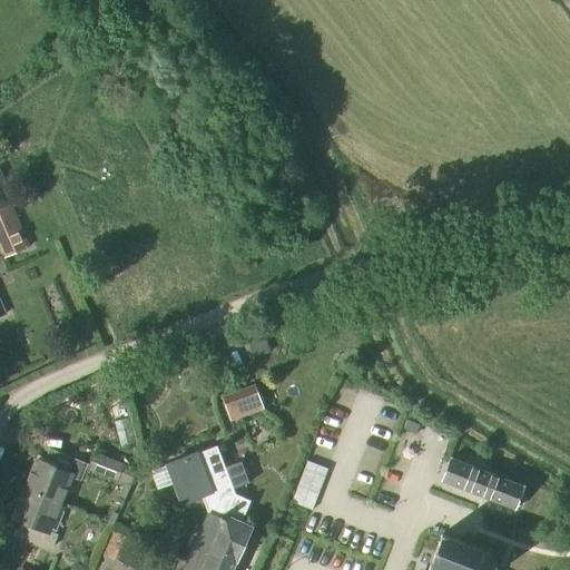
[(0,254),(2,258),(28,247),(9,204),(13,203),(0,170),(0,254)]
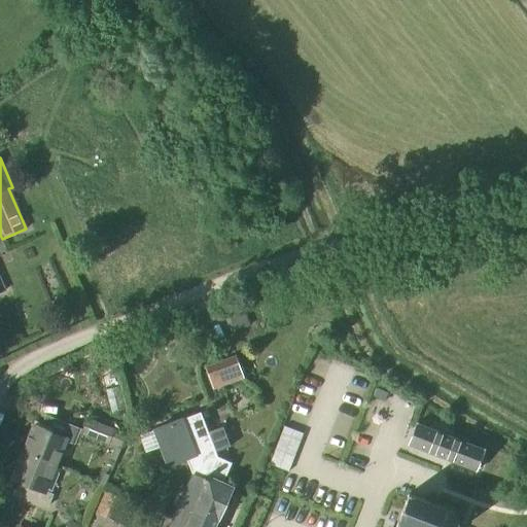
[(212,390),(243,379),(236,356),(205,366),(212,390)]
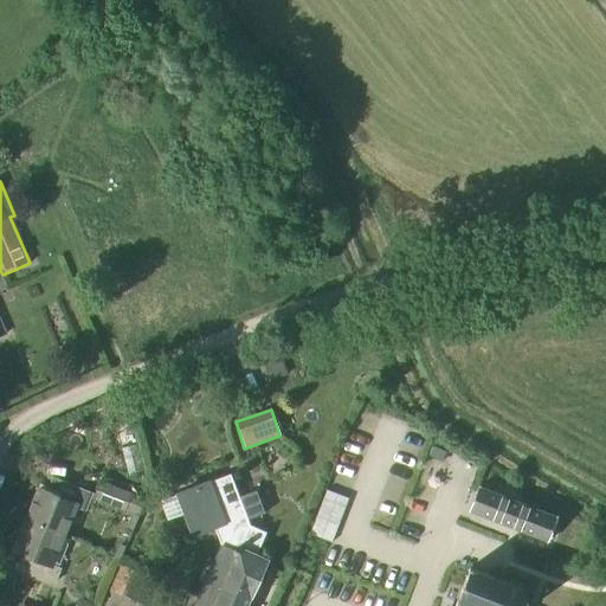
[(257,555),(266,533),(249,526),(246,520),(264,514),(256,491),(238,498),(230,475),(178,494),(193,535),(213,528),(221,547),(236,554),(239,548),(257,555)]
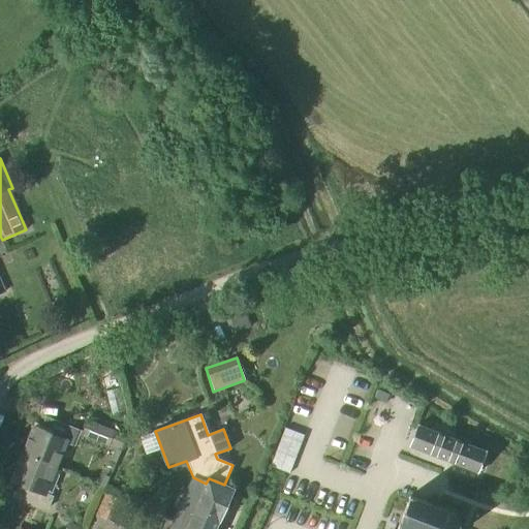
[(23,455),(55,468),(66,441),(73,444),(78,434),(120,452),(126,436),(87,421),(83,433),(54,422),(50,434),(33,428),(23,455)]
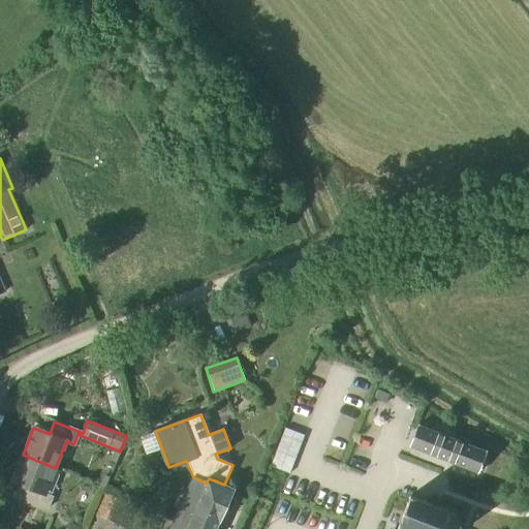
[(476,474),(485,452),(416,425),(408,447),(476,474)]
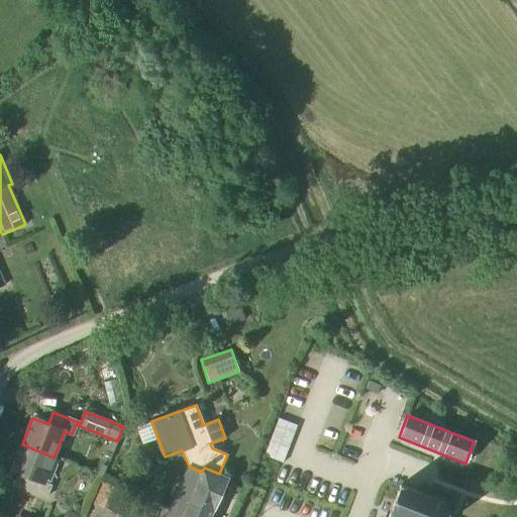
[(296,425),(278,418),(264,455),(282,462),(296,425)]
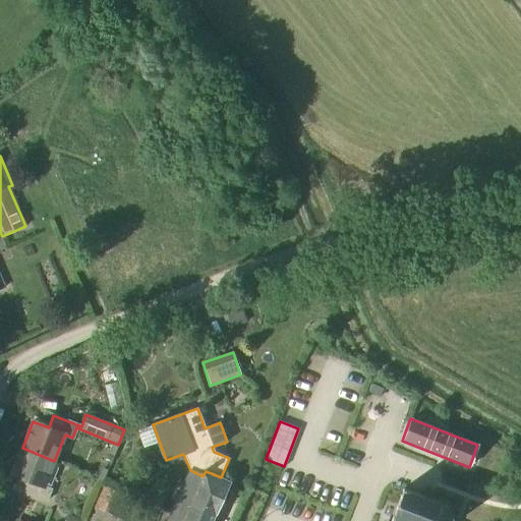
[(44,486),(54,461),(22,448),(11,474),(26,480),(22,491),(47,502),(52,489),(44,486)]
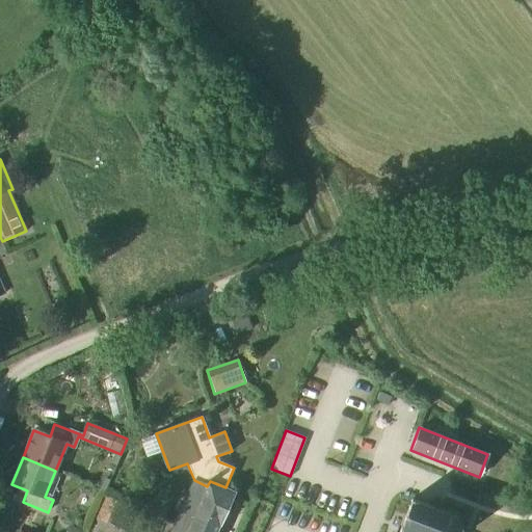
[(216,531),(235,491),(225,487),(210,481),(207,486),(194,480),(170,531),(216,531)]
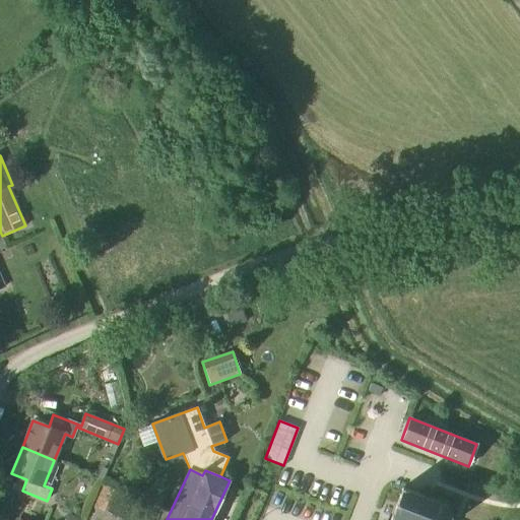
[(110,515),(119,493),(104,484),(93,508),(107,513),(110,515)]
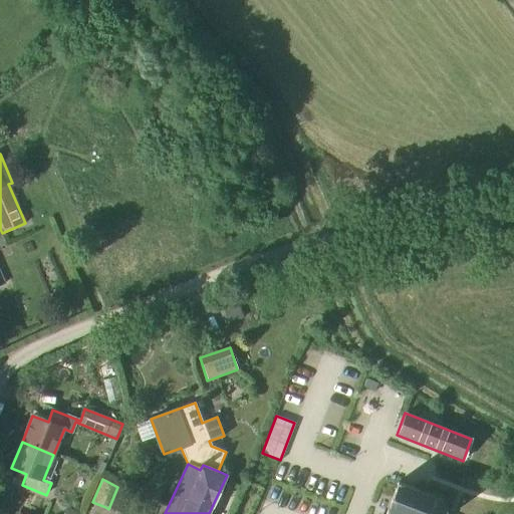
[(444,513),(446,510),(441,498),(398,482),(386,513),(444,513)]
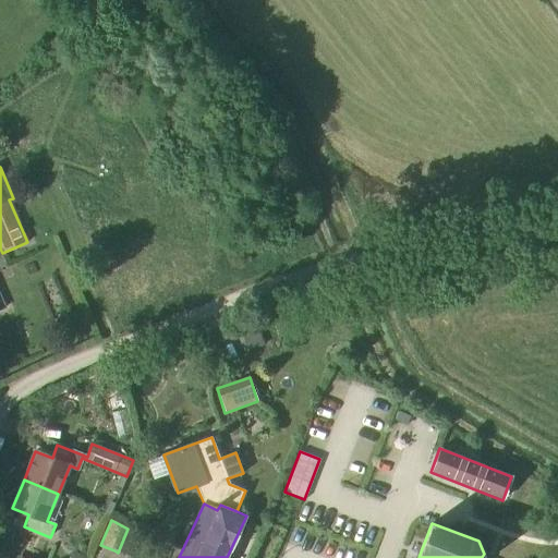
[(100,545),(94,557),(110,557),(114,550),(100,545)]
